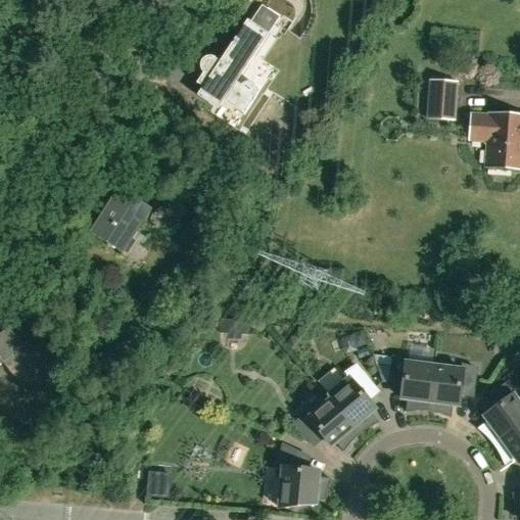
[(274,21),(278,15),(265,5),(260,12),(274,21)]
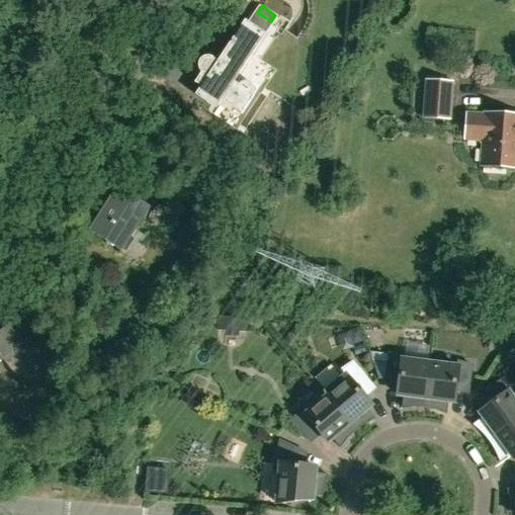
[(234,79),(264,32),(244,18),(217,59),(210,55),(206,54),(203,54),(198,56),(196,60),(196,64),(200,68),(193,80),(199,84),(194,92),(215,106),(221,97),(241,111),(254,92),(255,89),(254,83),(252,81),(247,78),(242,79),(239,83),(234,79)]
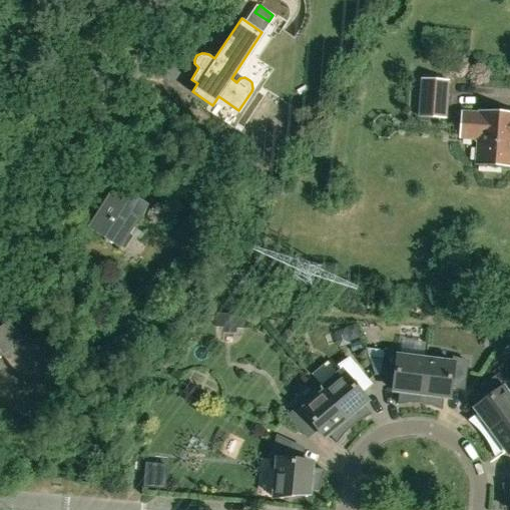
[(448,78),(420,76),(417,115),(445,117),(448,78)]
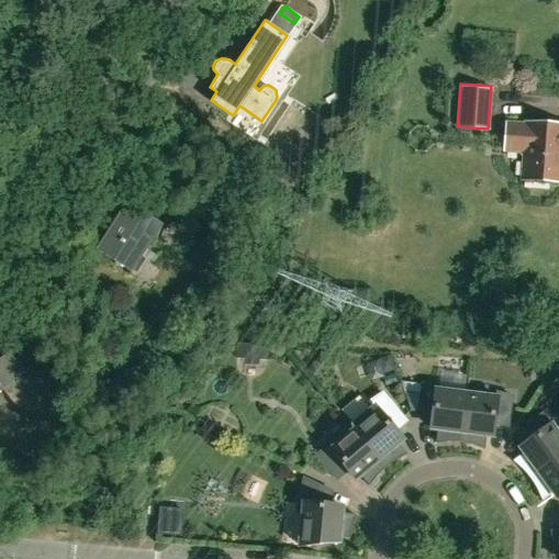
[(525,122),(505,121),(503,149),(513,151),(522,153),(520,178),(558,180),(558,122),(525,120),(525,122)]
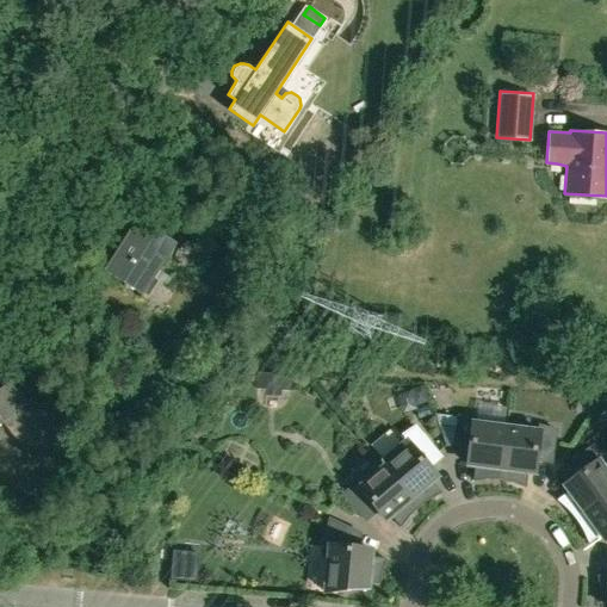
[(172,273),(159,266),(174,242),(137,218),(104,268),(141,293),(153,276),(166,285),(172,273)]
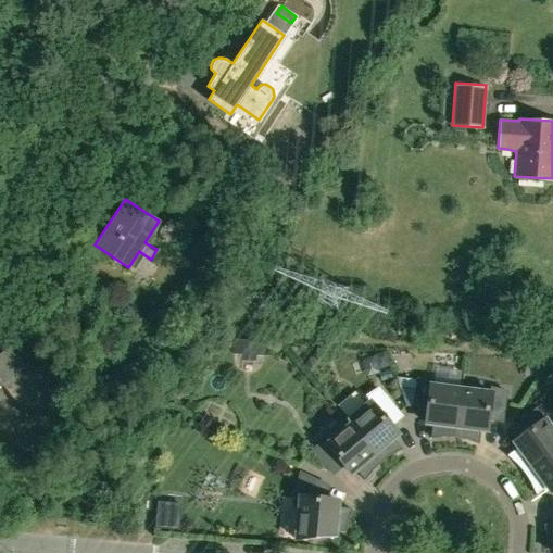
[(0,384),(2,382),(24,411),(35,403),(42,413),(66,394),(39,361),(26,371),(5,343),(0,347),(0,384)]
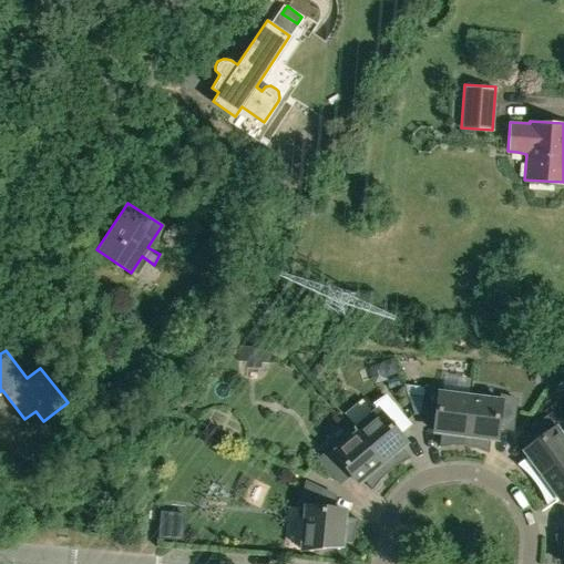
[(378,359),(383,375),(396,370),(390,356),(378,359)]
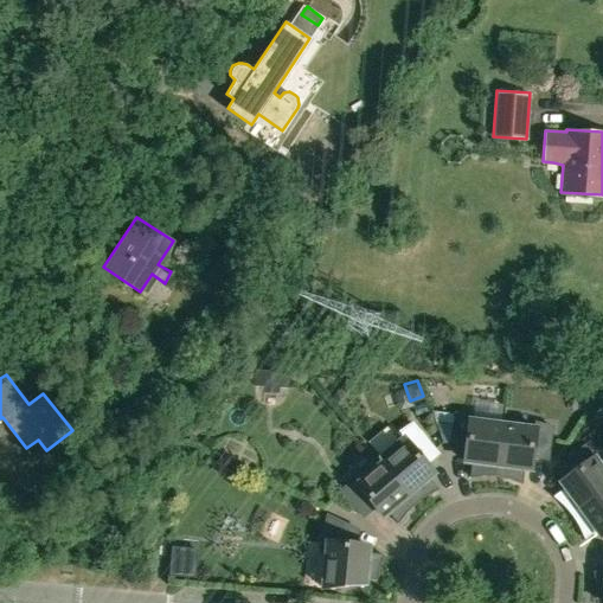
[(469,475),(480,475),(487,475),(495,475),(502,423),(470,418),(470,412),(455,412),(450,446),(466,448),(464,461),(470,462),(469,475)]
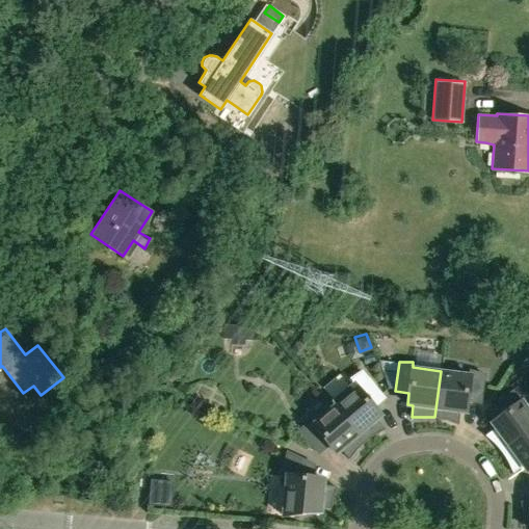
[(350,382),(328,400),(332,404),(362,441),(364,439),(366,437),(368,435),(370,433),(373,432),(381,427),(373,418),(377,415),(370,405),(381,396),(359,370),(347,377),(350,382)]
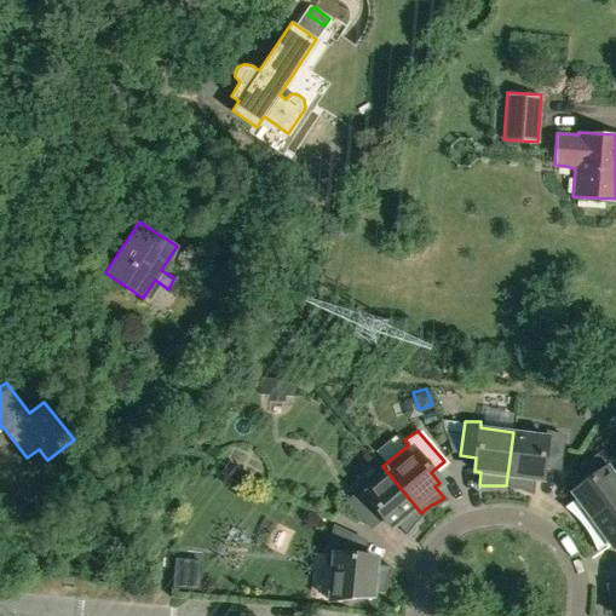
[(546,436),(513,432),(506,485),(513,487),(518,488),(522,489),(533,493),(535,478),(541,479),(542,466),(559,467),(563,435),(547,431),(546,436)]
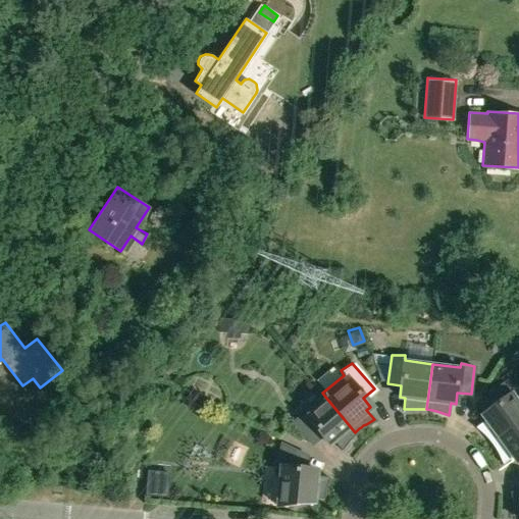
[(475,426),(482,432),(486,437),(491,443),(518,422),(518,402),(512,393),(516,390),(507,379),(483,397),(491,408),(482,415),(485,419),(475,426)]
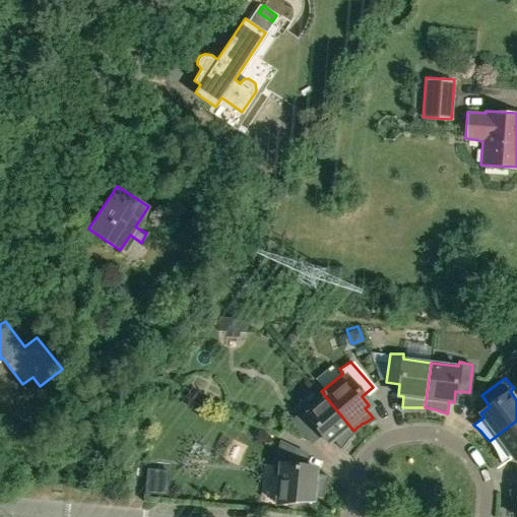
[(299,409),(289,419),(308,442),(319,433),(326,442),(330,438),(338,447),(344,440),(345,438),(347,436),(349,434),(351,432),(353,431),(324,395),(303,413),(299,409)]
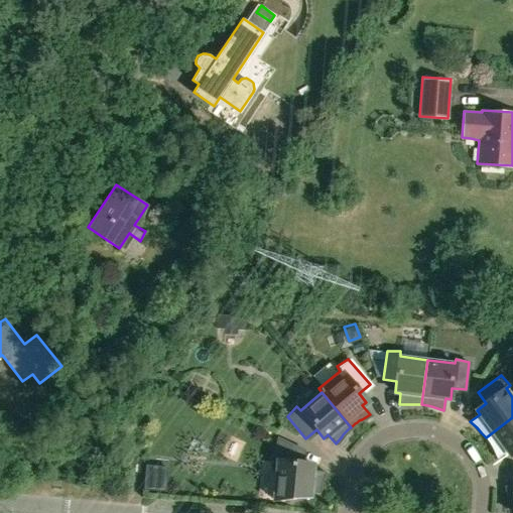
[(512,417),(486,437),(489,442),(491,445),(493,449),(497,458),(506,451),(510,455),(512,452),(512,417)]
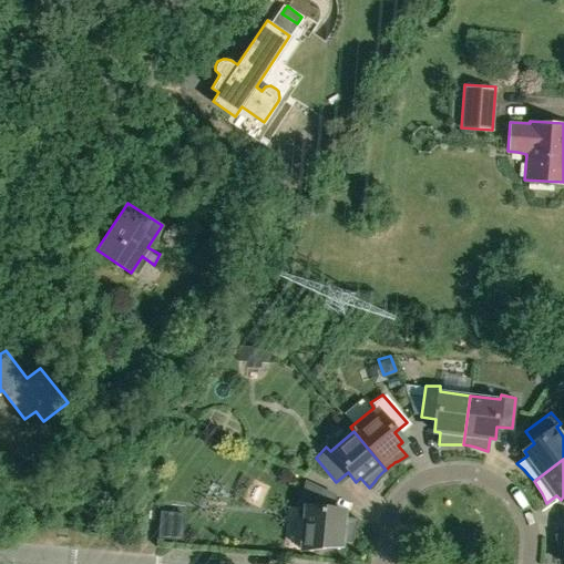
[(354,527),(357,518),(344,515),(345,510),(332,509),(334,494),(306,481),(300,505),(305,506),(300,549),(341,545),(342,541),(351,542),(352,537),(352,534),(354,531),(354,527)]
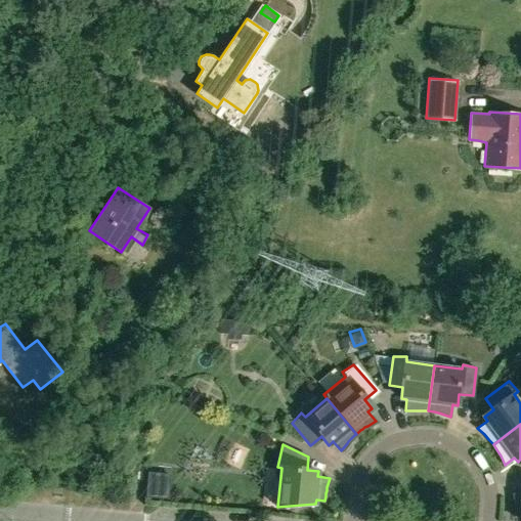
[(520,492),(512,492),(513,503),(514,508),(514,512),(513,516),(520,516),(520,492)]
